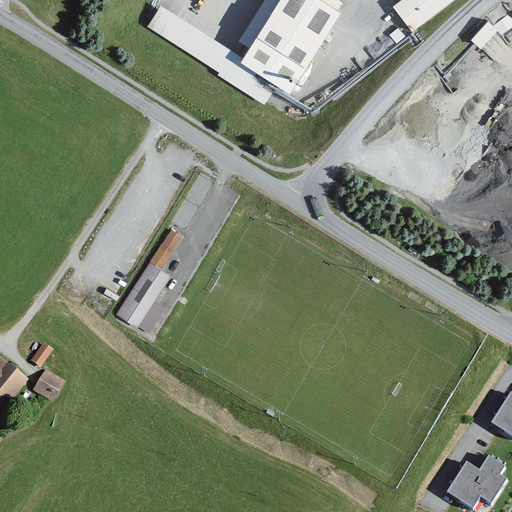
[(347,12),(328,0),(265,0),(240,41),(251,48),(245,58),(161,7),(147,29),(219,73),(217,76),(265,106),(280,82),(297,93),(347,12)]
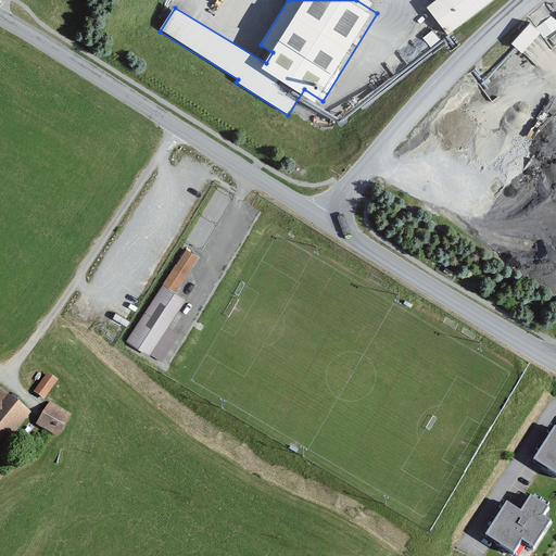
[(496,0),(439,0),(427,10),(449,37),(496,0)]
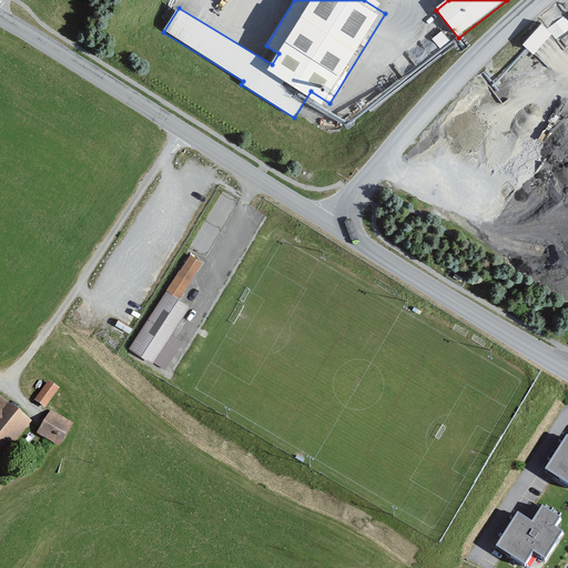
[(561,39),(567,31),(567,19),(563,14),(553,26),(543,17),(521,39),(533,49),(551,29),(561,39)]
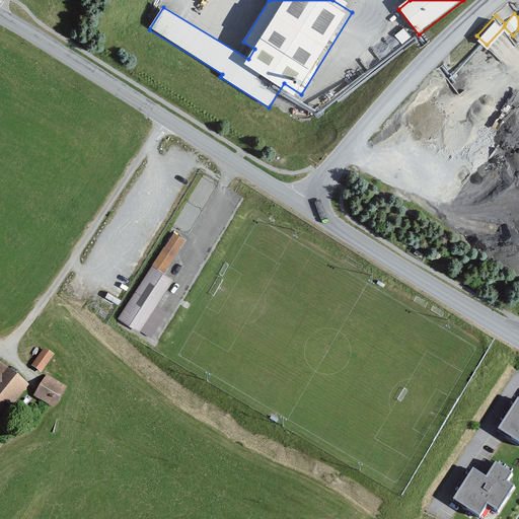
[(186,240),(174,234),(154,266),(165,273),(186,240)]
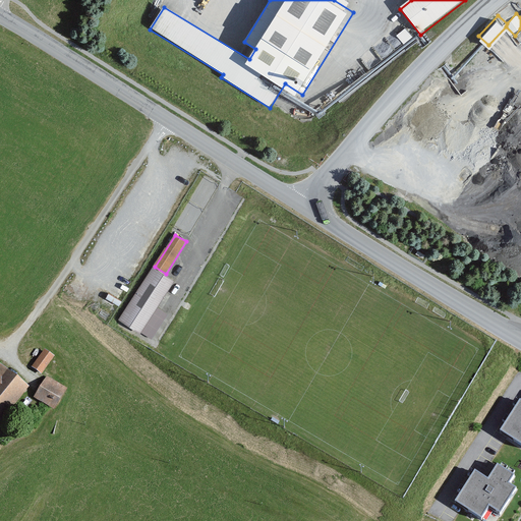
[(159,308),(175,282),(153,269),(121,320),(155,340),(169,315),(159,308)]
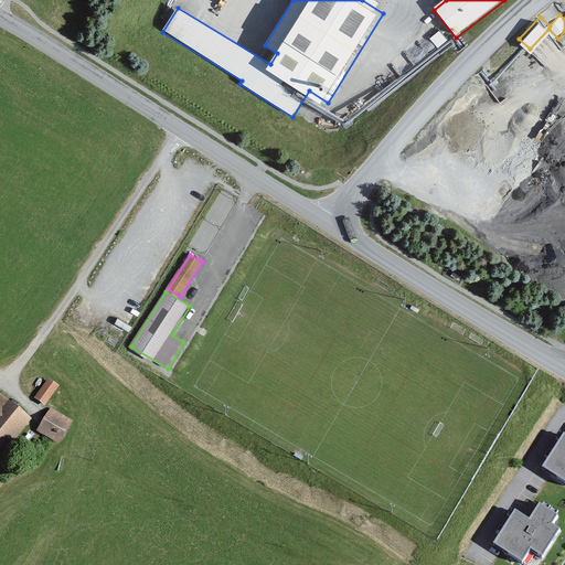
[(62,388),(49,380),(34,401),(48,408),(62,388)]
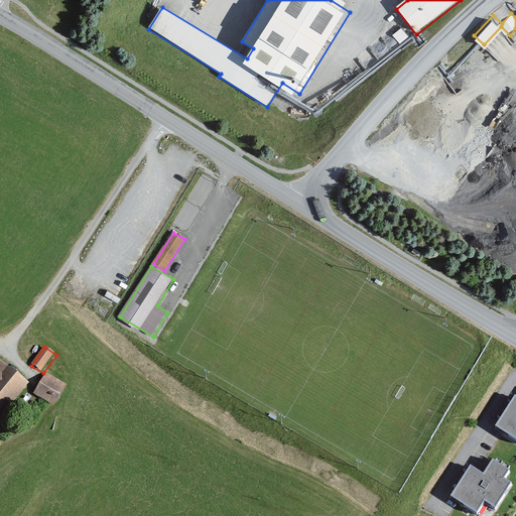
[(32,386),(0,361),(0,417),(6,421),(32,386)]
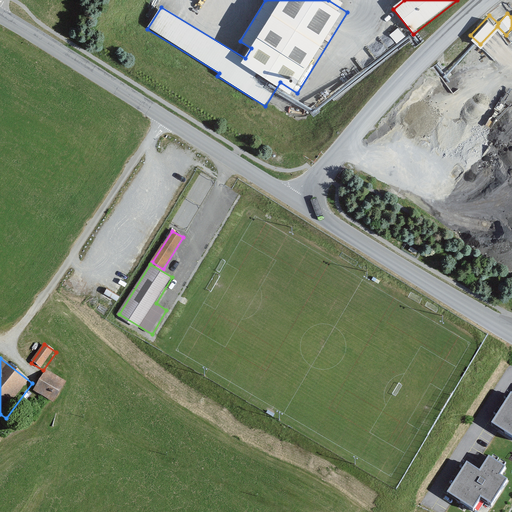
[(69,385),(48,371),(34,393),(55,406),(69,385)]
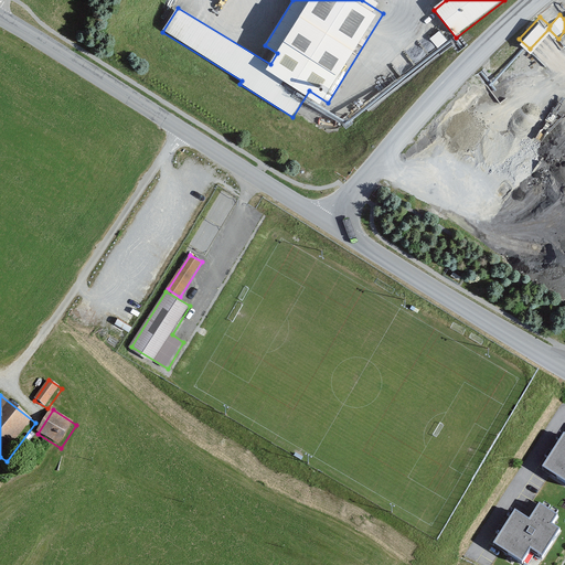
[(564,433),(543,466),(564,478),(564,433)]
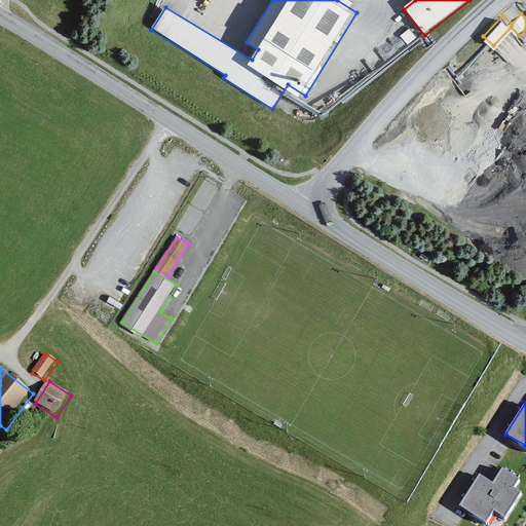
[(480,476),(461,506),(486,523),(493,511),(505,519),(521,494),(514,489),(520,480),(501,468),(492,484),(480,476)]
